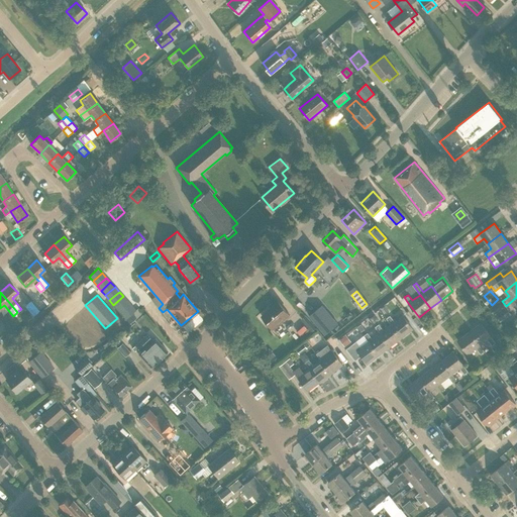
[(113,305),(117,309),(127,301),(123,296),(113,305)]
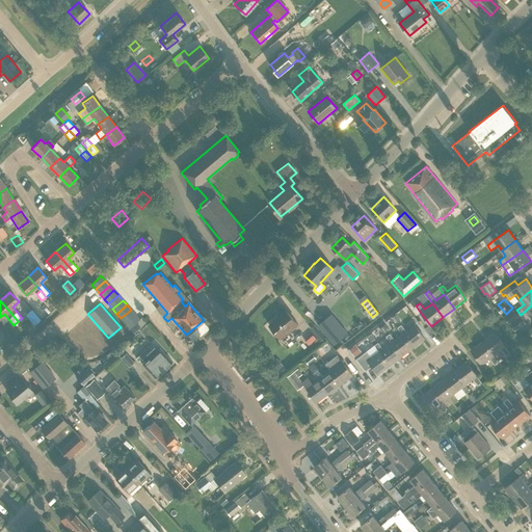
[(531,306),(521,315),(524,320),(531,315),(531,316),(531,306)]
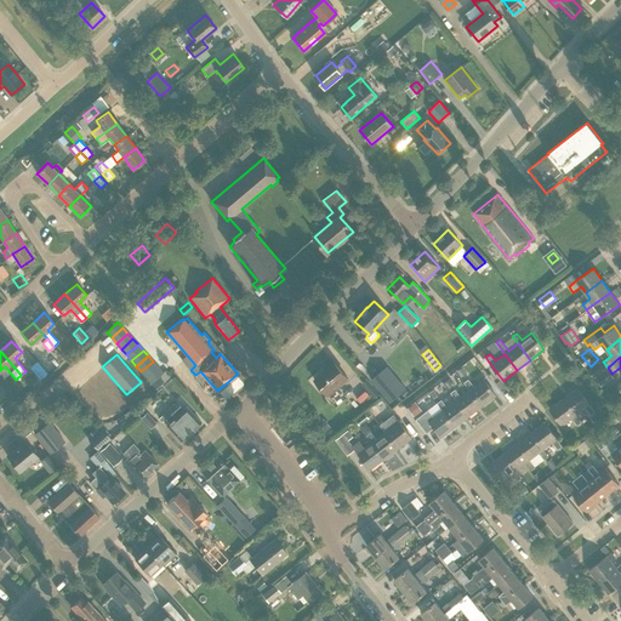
[(47,372),(36,360),(29,368),(40,379),(47,372)]
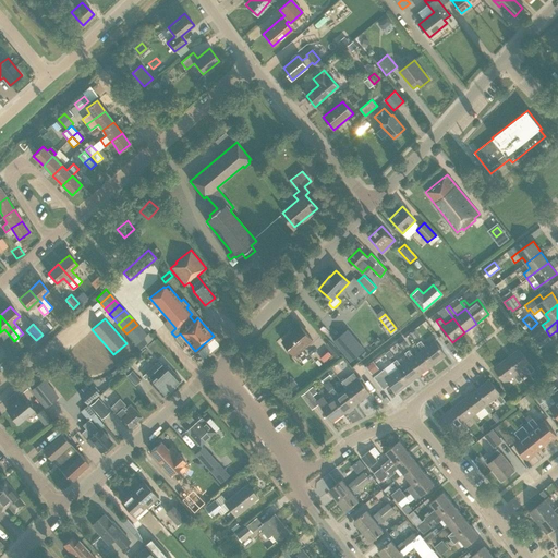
[(126,334),(131,339),(142,330),(137,325),(126,334)]
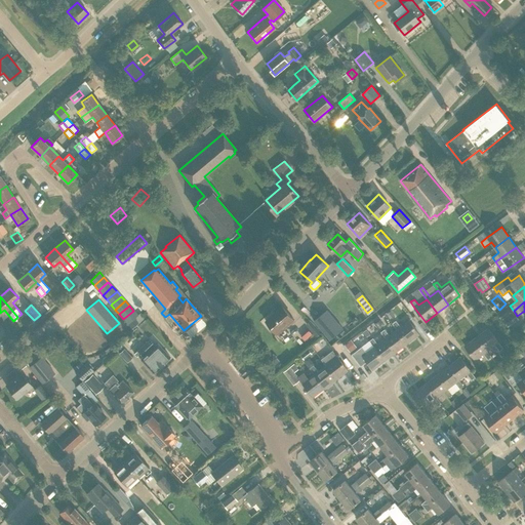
[(277,333),(293,319),(283,307),(266,322),(277,333)]
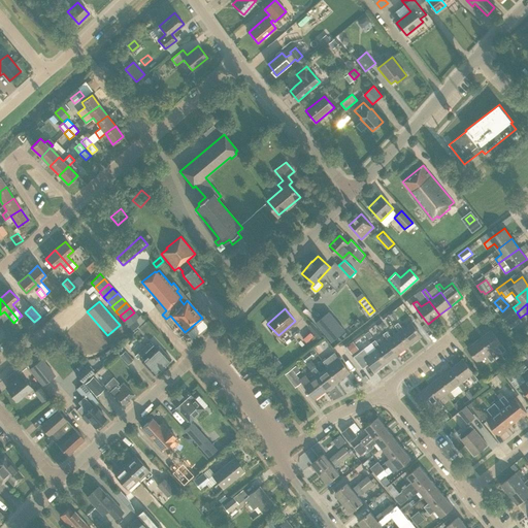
[(138,317),(134,312),(124,321),(128,325),(138,317)]
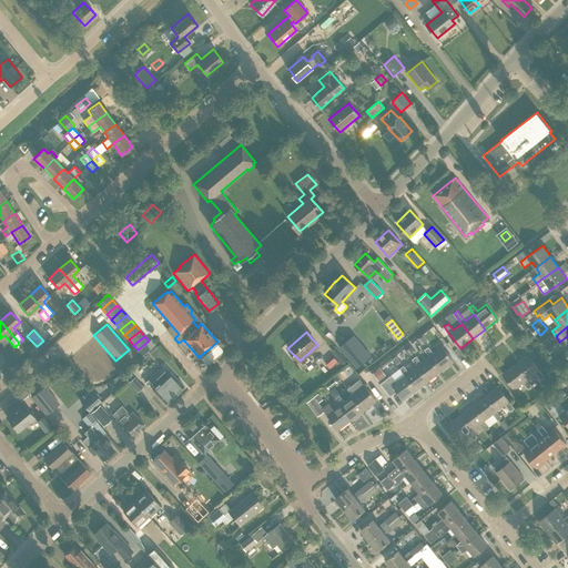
[(353,336),(340,347),(356,368),(371,356),(353,336)]
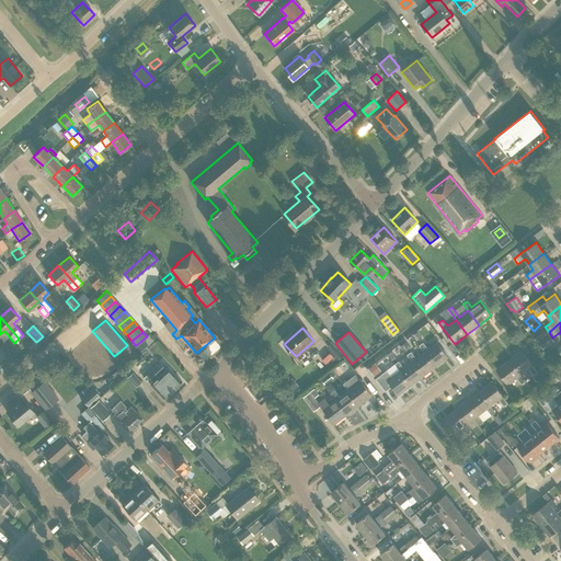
[(419,345),(424,352),(435,366),(448,357),(436,342),(427,348),(423,343),(419,345)]
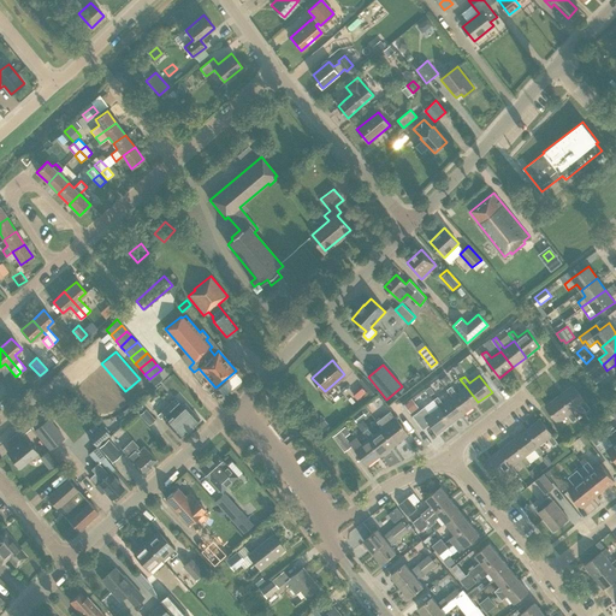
[(558,395),(572,412),(580,404),(586,412),(590,408),(585,402),(585,401),(573,385),(558,395)]
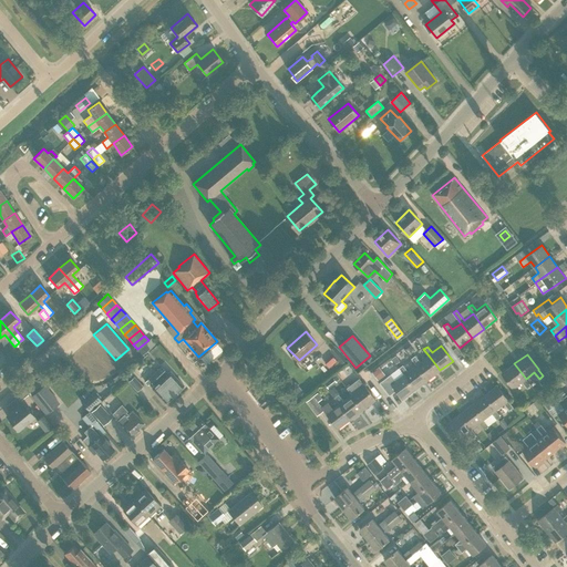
[(428,380),(440,370),(429,356),(420,362),(415,356),(411,359),(416,364),(428,380)]
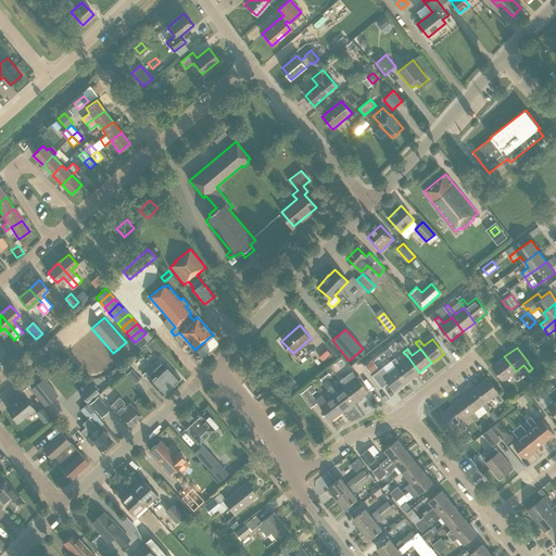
[(504,356),(495,364),(492,366),(503,381),(512,375),(517,380),(520,378),(516,371),(504,356)]
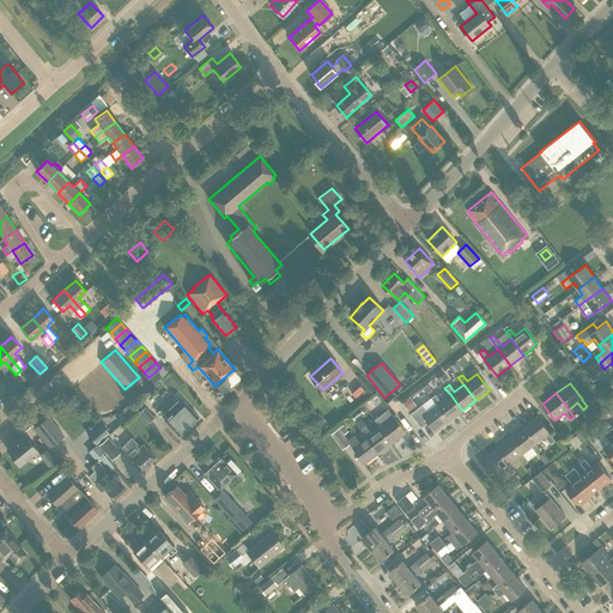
[(449,420),(462,411),(450,394),(441,401),(436,395),(431,398),(437,405),(449,420)]
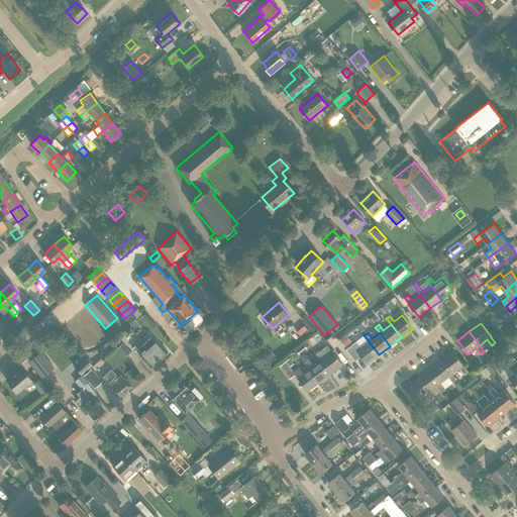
[(140,340),(159,359),(168,351),(154,338),(152,340),(146,334),(140,340)]
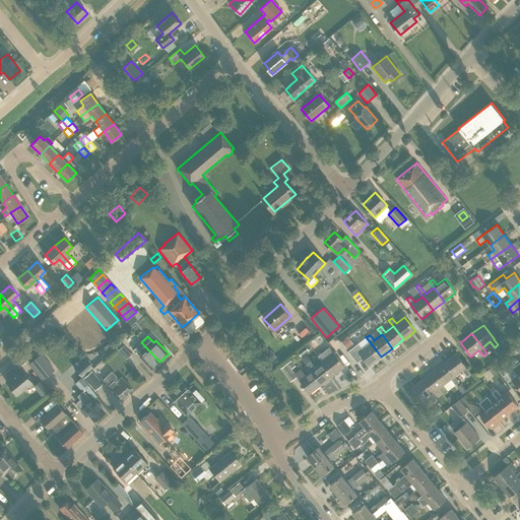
[(159,362),(141,342),(135,347),(141,353),(139,355),(151,370),(159,362)]
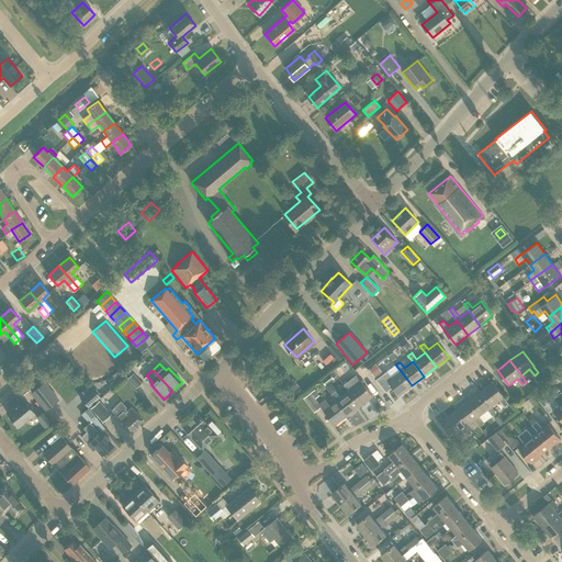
[(400,395),(412,385),(401,371),(392,378),(388,371),(383,374),(388,380),(400,395)]
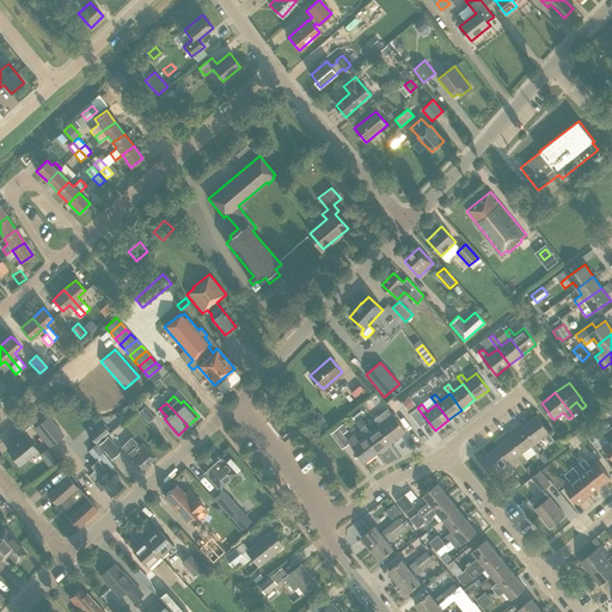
[(154,416),(145,405),(138,411),(147,422),(154,416)]
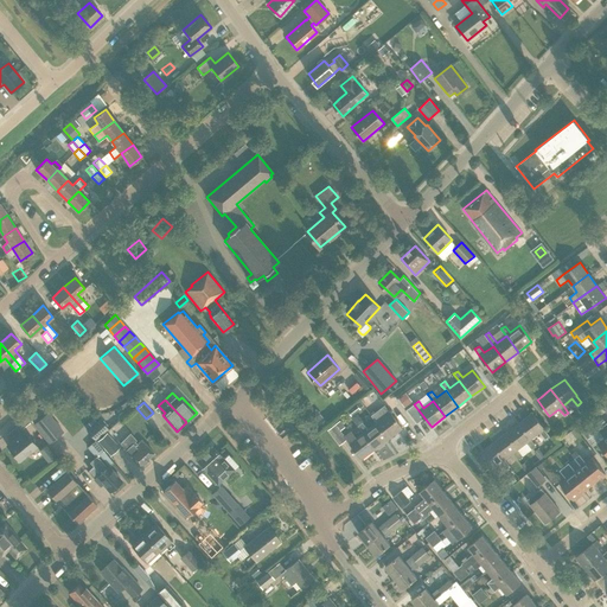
[(324,419),(328,414),(323,406),(317,410),(324,419)]
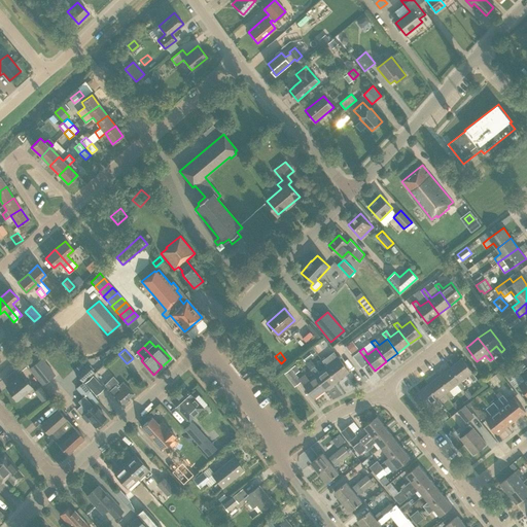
[(322,360),(326,366),(338,381),(349,372),(339,357),(330,363),(325,358),(322,360)]
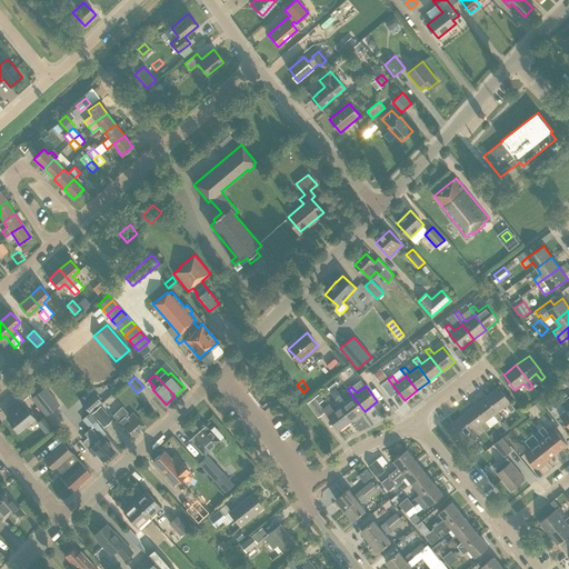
[(486,397),(497,412),(506,406),(511,411),(515,409),(510,402),(498,387),(486,397)]
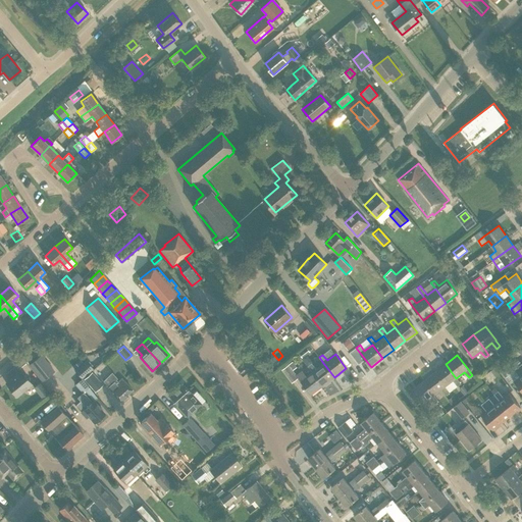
[(31,365),(43,381),(55,371),(42,356),(31,365)]
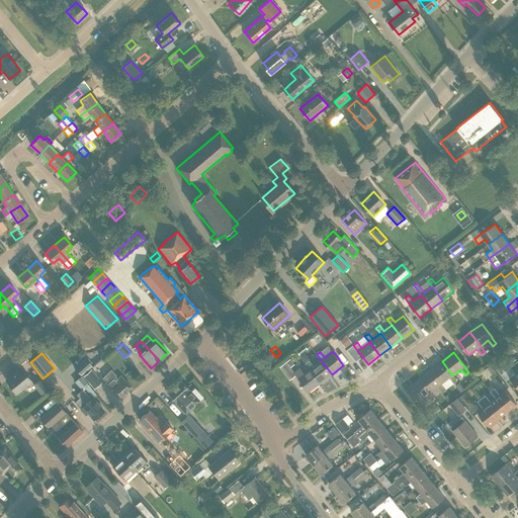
[(75,369),(81,375),(92,365),(86,359),(75,369)]
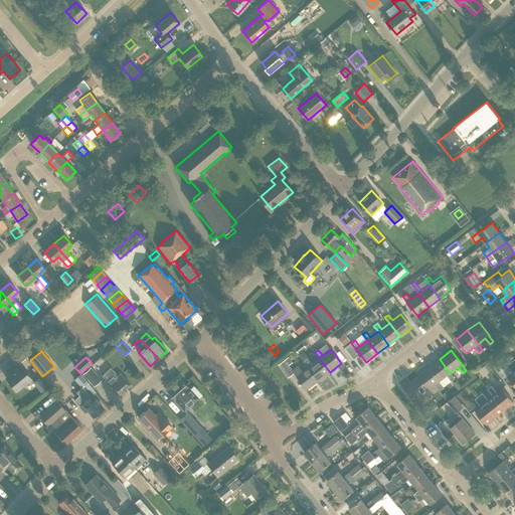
[(504,368),(495,357),(490,362),(499,373),(504,368)]
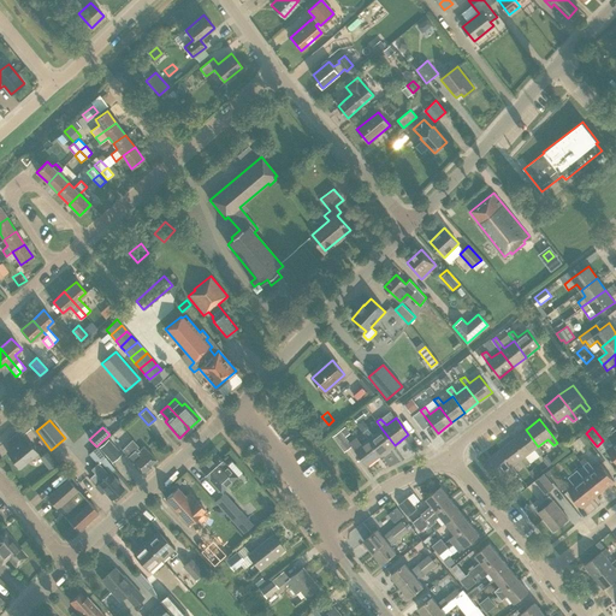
[(395,445),(381,428),(373,436),(367,428),(363,432),(368,439),(381,455),(395,445)]
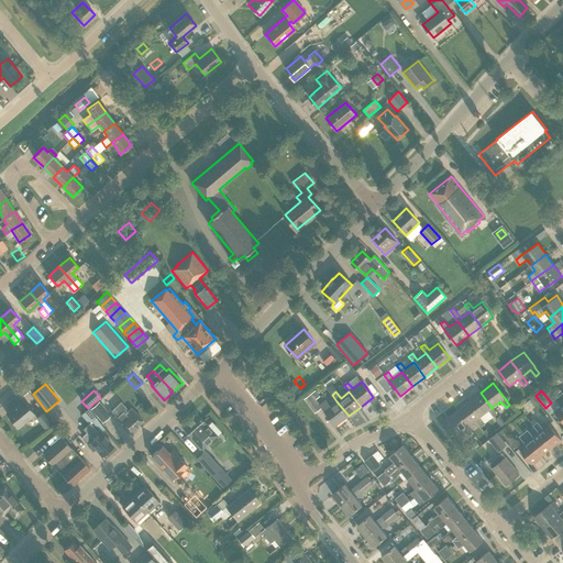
[(468,401),(479,417),(488,410),(493,417),(497,414),(492,408),(481,393),(468,401)]
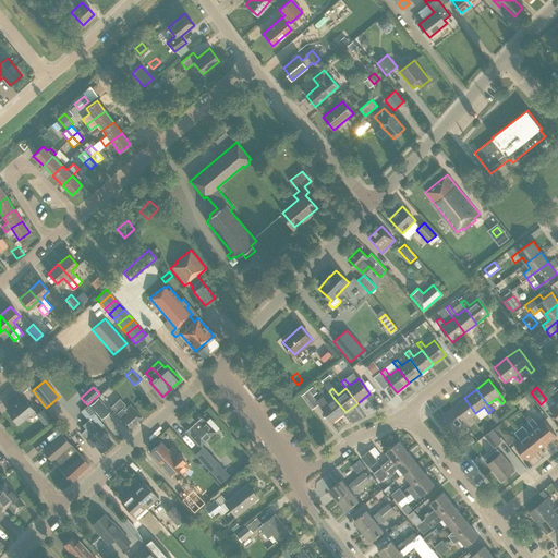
[(318,403),(308,390),(302,395),(312,408),(318,403)]
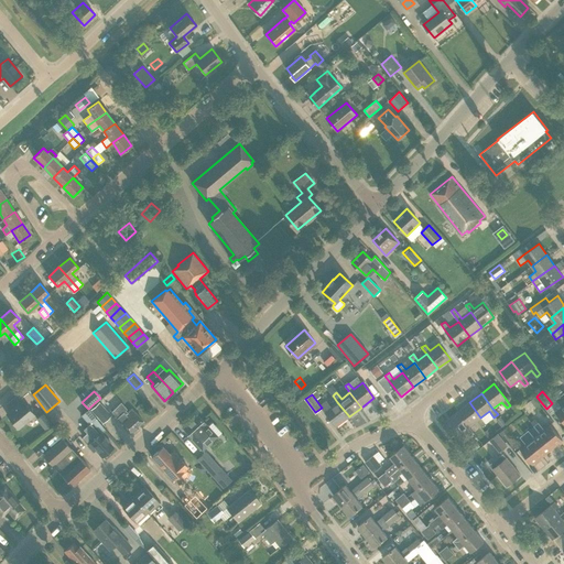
[(18,427),(33,414),(22,401),(7,414),(18,427)]
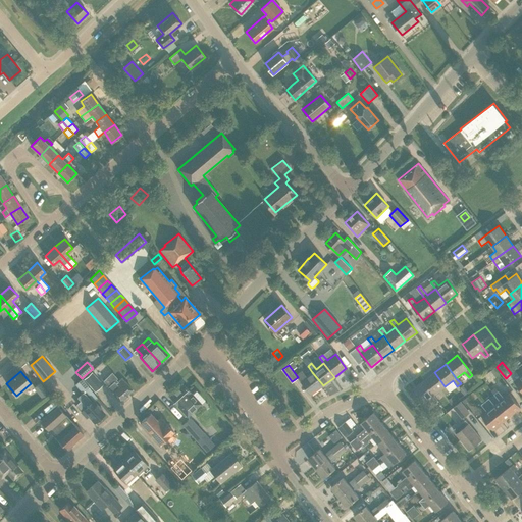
[(103,384),(92,372),(84,379),(95,392),(103,384)]
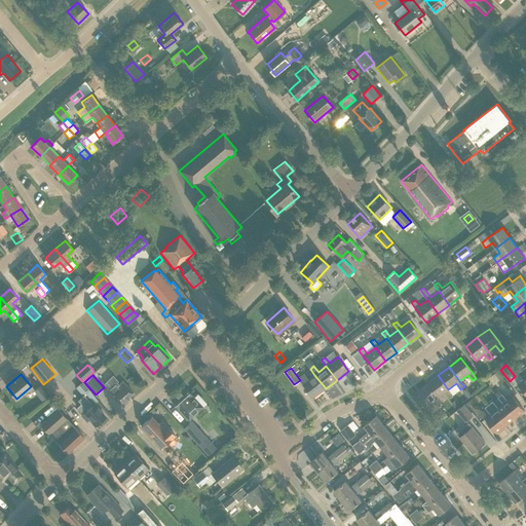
[(104,383),(109,389),(108,390),(120,404),(134,392),(122,380),(118,384),(117,382),(118,381),(113,375),(104,383)]
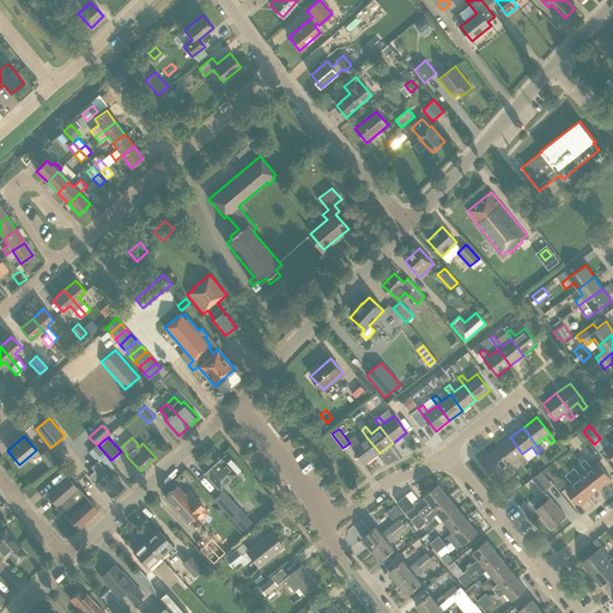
[(365,463),(380,453),(366,437),(358,443),(352,437),(349,439),(353,447),(365,463)]
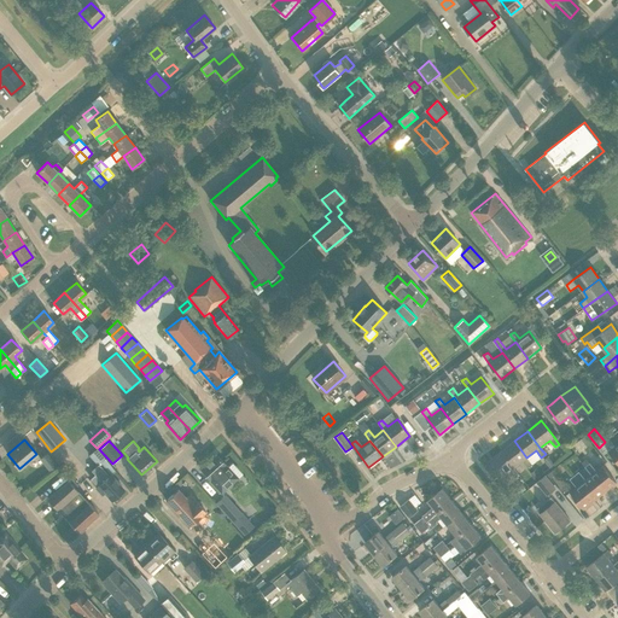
[(501,452),(513,467),(523,461),(528,467),(532,465),(526,458),(514,441),(501,452)]
